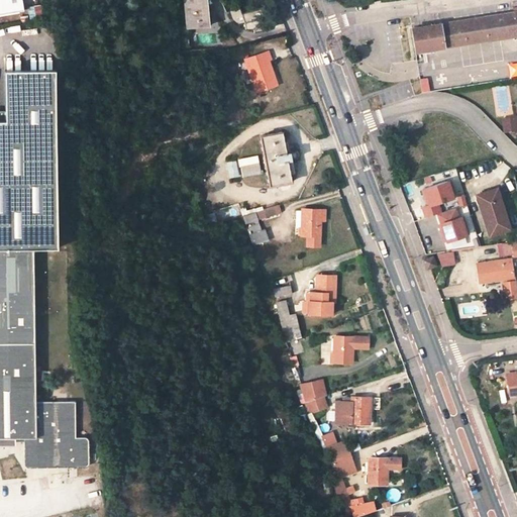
[(0,0),(0,12),(23,9),(21,0),(0,0)]
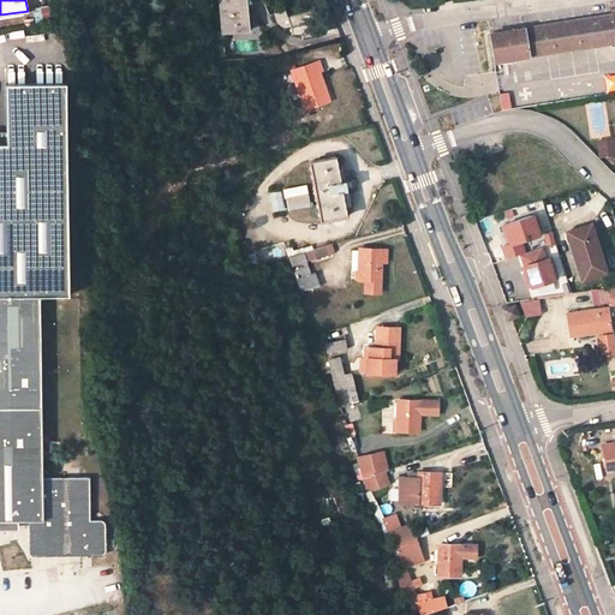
[(218,0),(208,0),(218,34),(222,34),(218,0)]
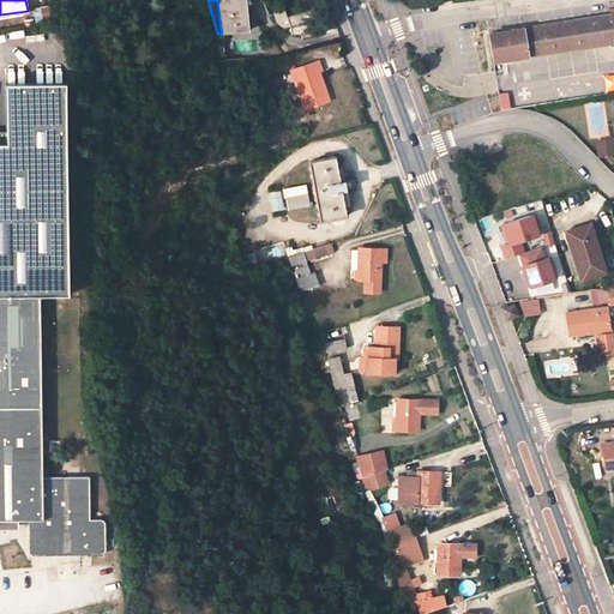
[(241,0),(217,0),(222,34),(238,32),(247,31),(246,16),(244,16),(241,0)]
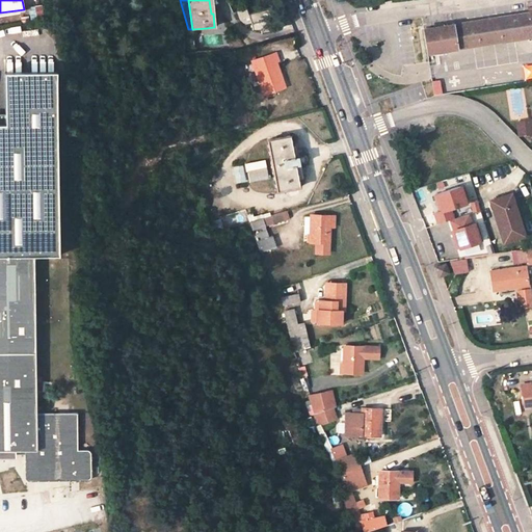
[(268,28),(262,8),(247,14),(245,6),(233,10),(238,27),(248,24),(250,33),(268,28)]
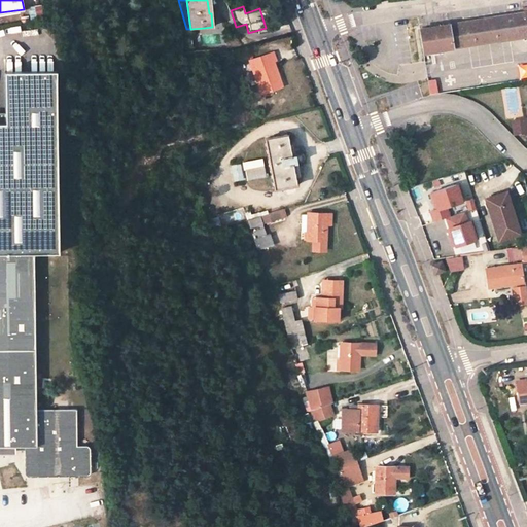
[(526,36),(526,29),(524,12),(420,29),(424,53),(526,36)]
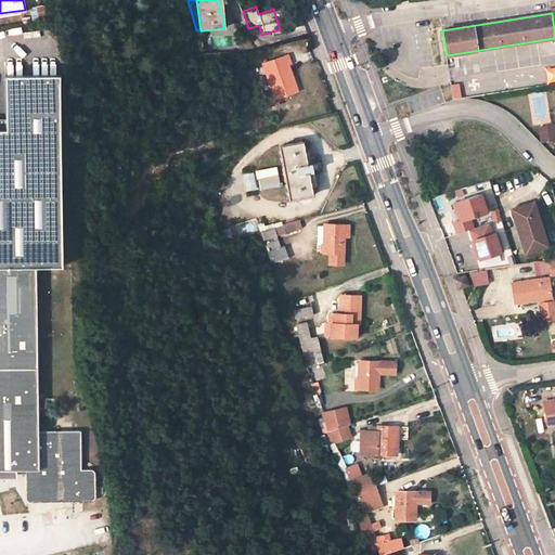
[(102,30),(93,27),(91,33),(99,36),(102,30)]
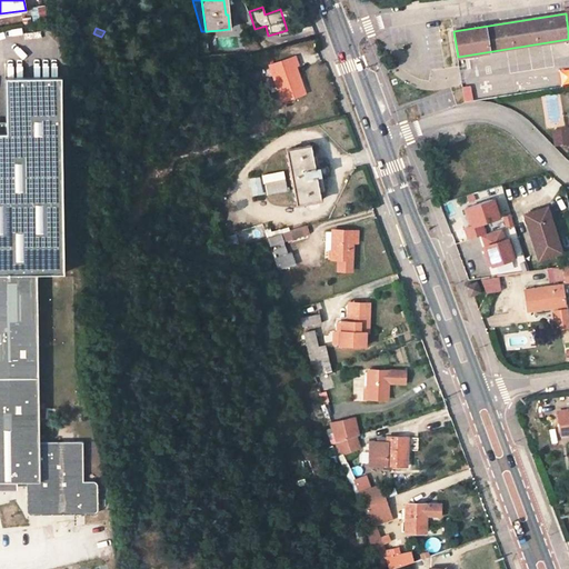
[(248,39),(243,42),(250,50),(255,47),(248,39)]
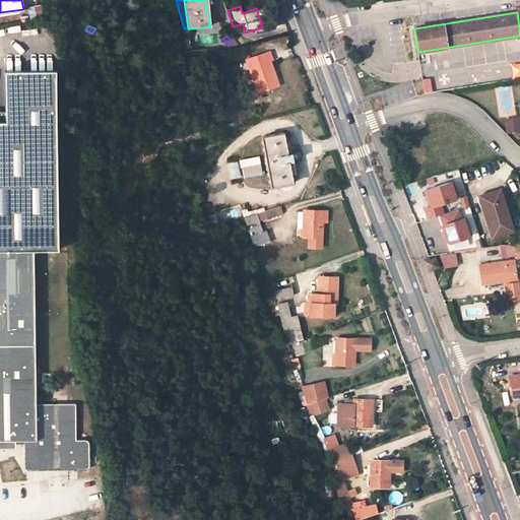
[(270,52),(247,59),(259,92),(279,85),(270,60),(273,60),(270,52)]
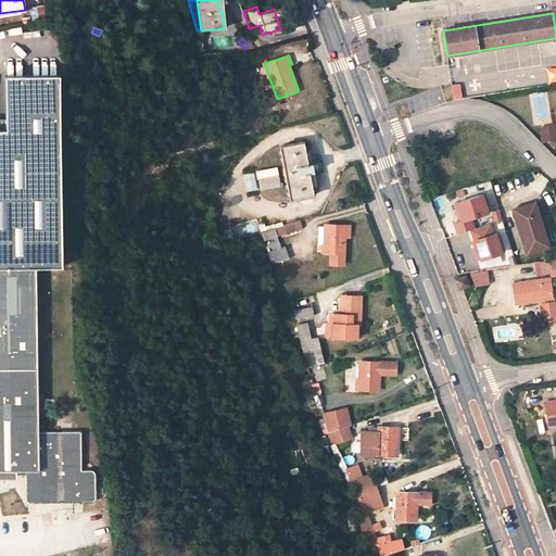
[(0,267),(36,267),(62,267),(60,75),(7,75),(7,84),(8,129),(0,128),(0,267)]
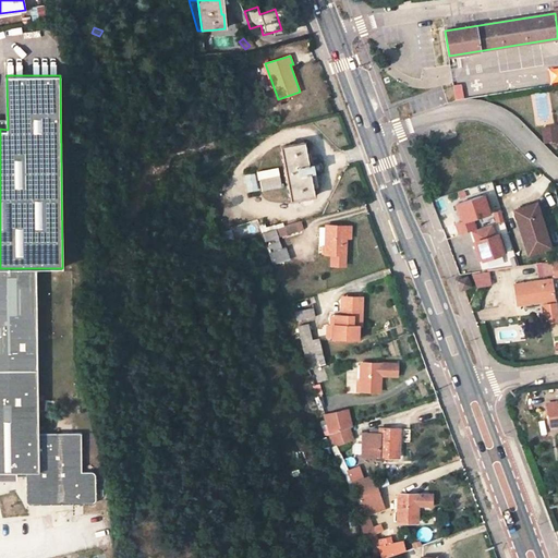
[(305,141),(279,145),(289,202),(315,196),(312,173),(314,172),(313,164),(310,165),(305,141)]
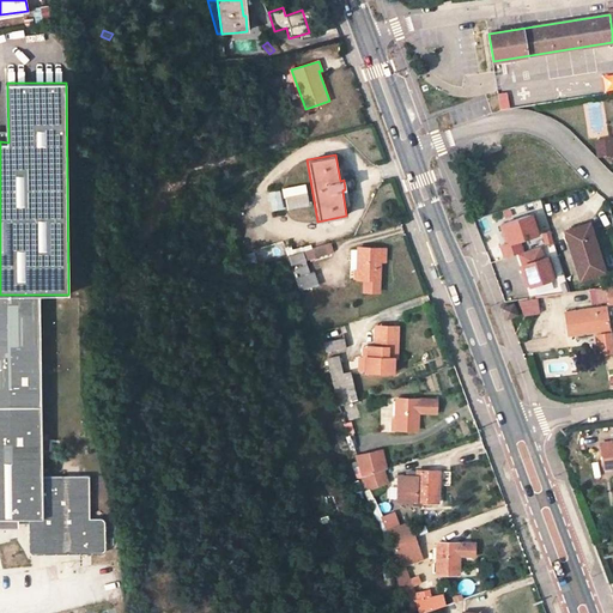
[(305,186),(285,189),(289,208),(309,205),(305,186)]
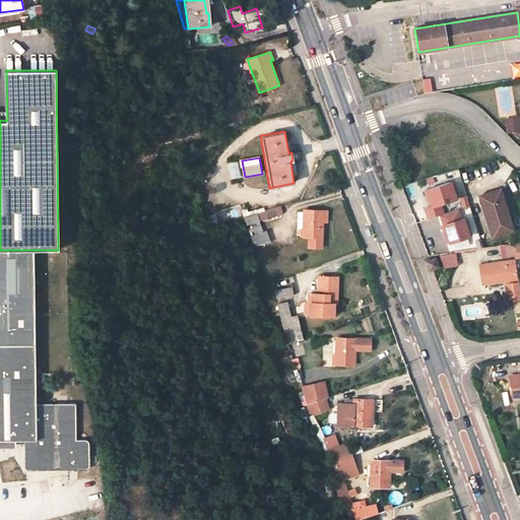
[(238,161),(229,164),(232,178),(241,177),(238,161)]
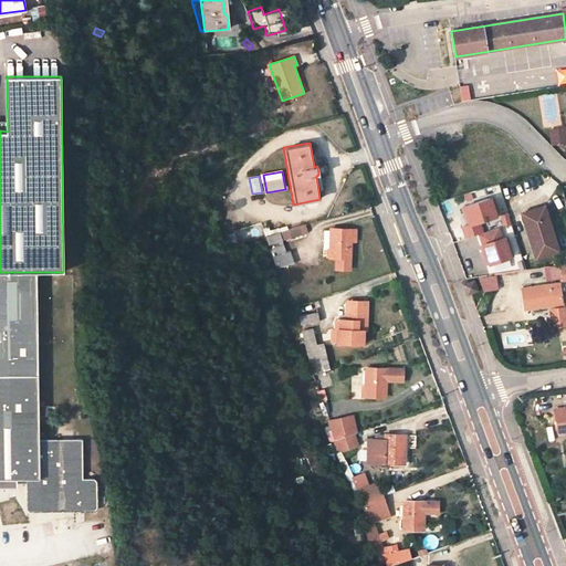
[(461,227),(464,238),(480,232),(477,222),(495,216),(489,198),(461,208),(468,224),(461,227)]
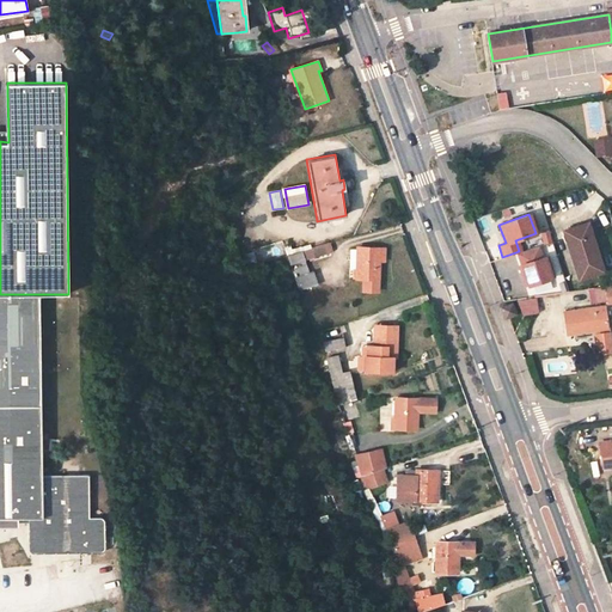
[(588,222),(563,231),(579,279),(604,271),(588,222)]
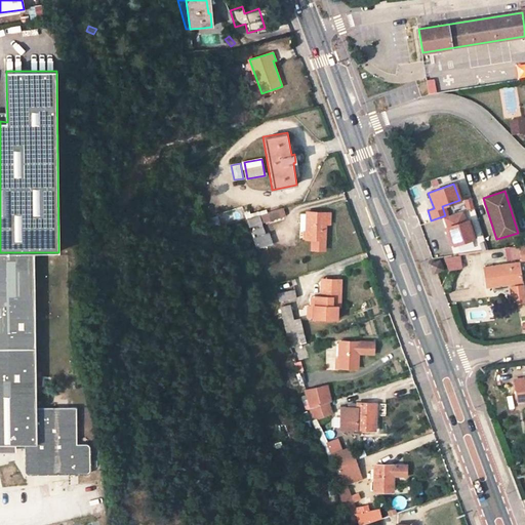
[(242,208),(235,210),(238,220),(245,218),(242,208)]
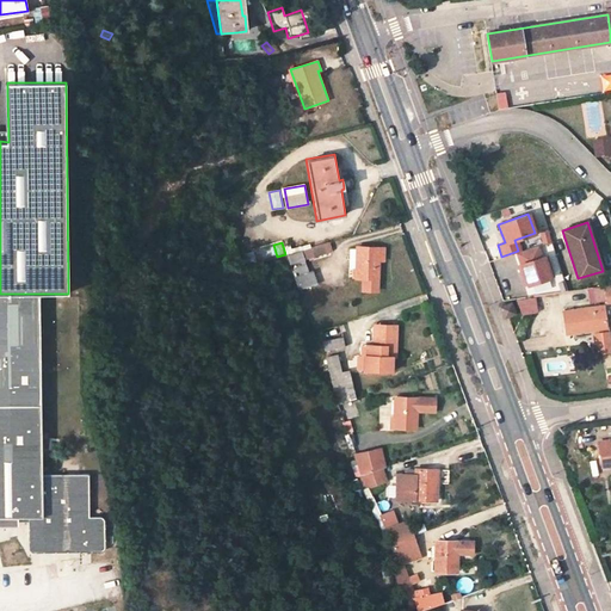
[(329,252),(327,244),(285,255),(289,264),(329,252)]
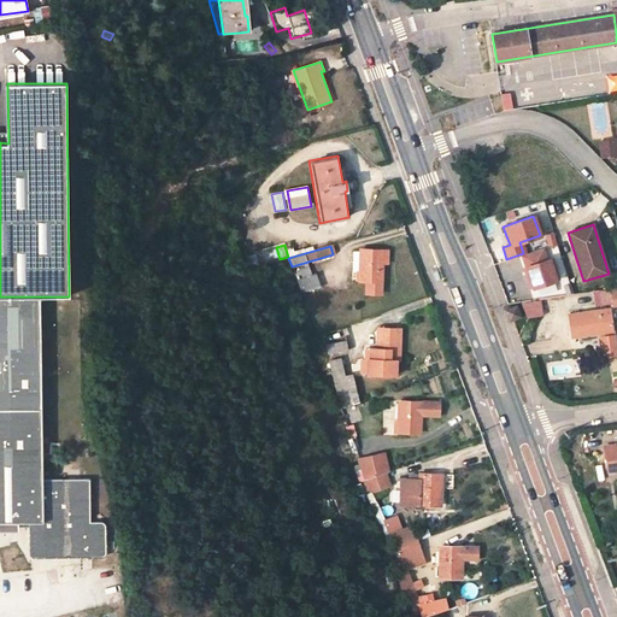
[(547,248),(550,257),(559,254),(556,246),(547,248)]
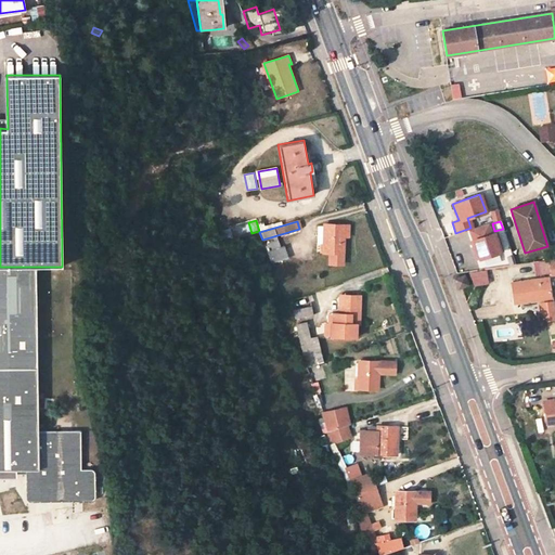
[(246,222),(240,224),(243,235),(249,233),(246,222)]
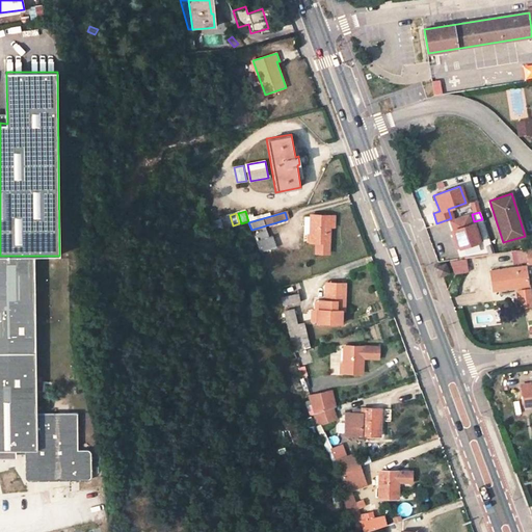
[(446,222),(455,250),(479,243),(469,214),(446,222)]
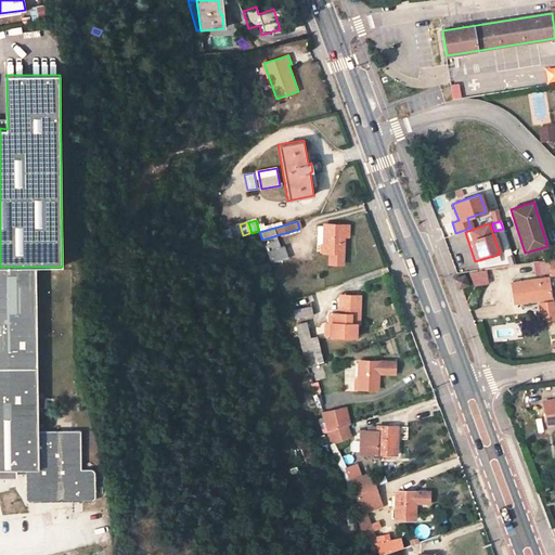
[(348,224),(323,224),(323,244),(323,253),(328,252),(328,263),(341,263),(343,236),(348,236),(348,224)]
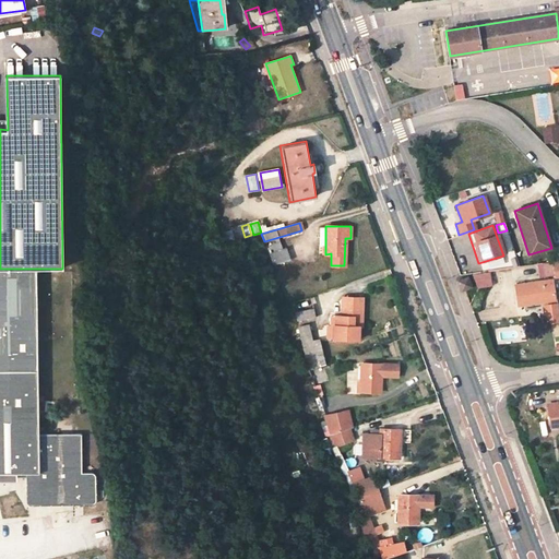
[(239,227),(233,229),(236,240),(242,238),(239,227)]
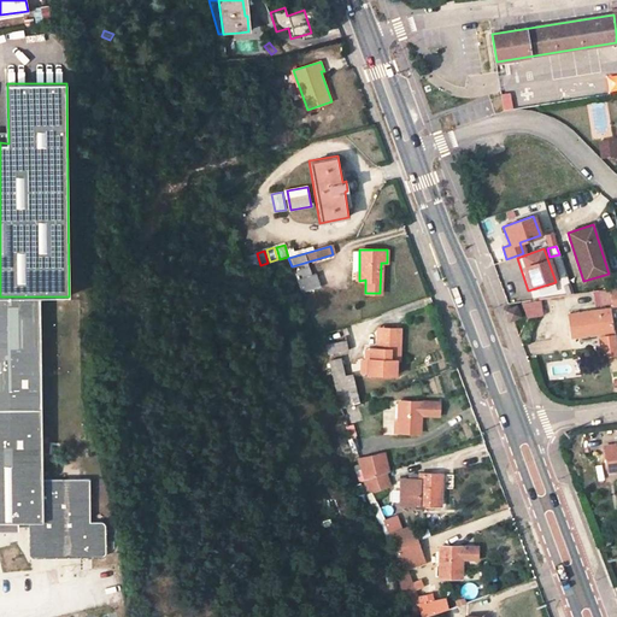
[(254,256),(247,258),(251,269),(259,266),(254,256)]
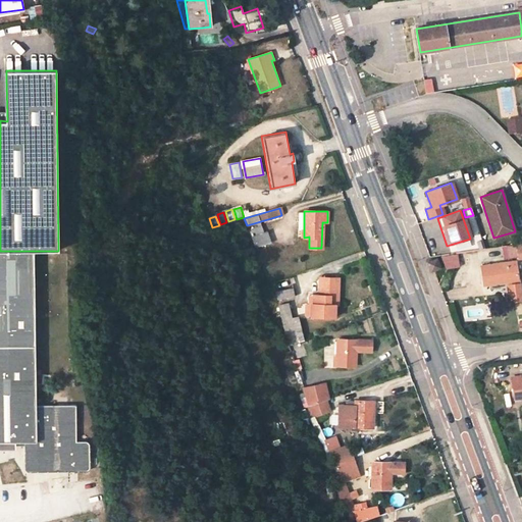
[(253,229),(251,229),(252,233),(254,232),(255,236),(264,232),(261,224),(253,227),(253,229)]
